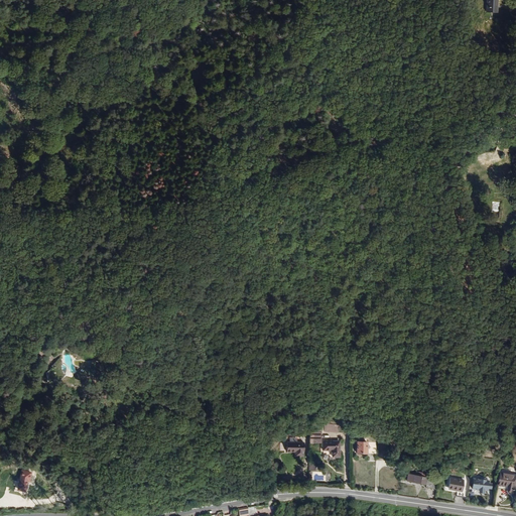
[(490,28),(490,9),(479,9),(479,28),(490,28)]
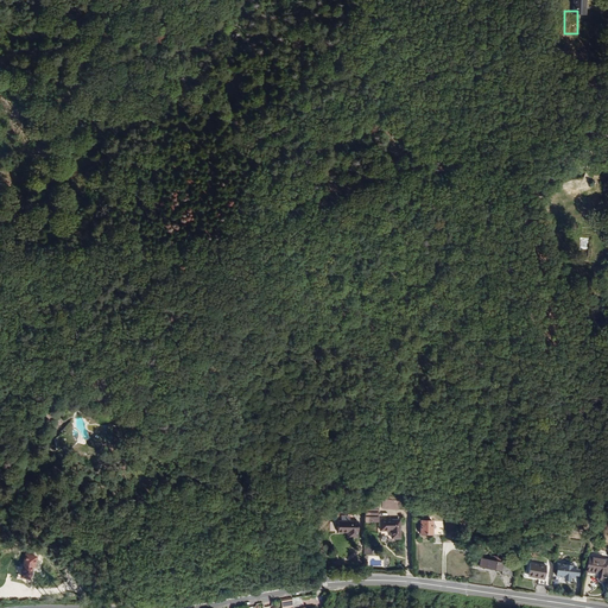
[(577,210),(577,206),(567,204),(568,198),(565,198),(564,207),(567,207),(567,210),(577,210)]
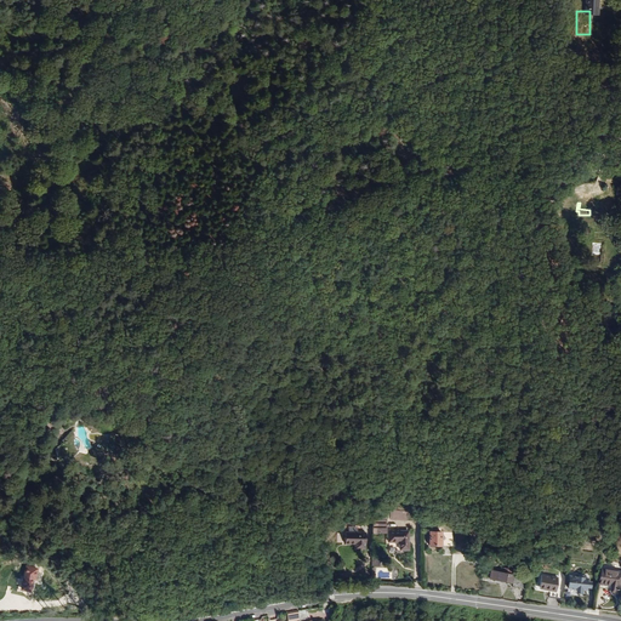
[(78,448),(78,444),(77,440),(74,437),(70,436),(67,436),(63,437),(60,440),(52,440),(53,451),(61,451),(66,454),(68,455),(72,454),(77,451),(78,448)]
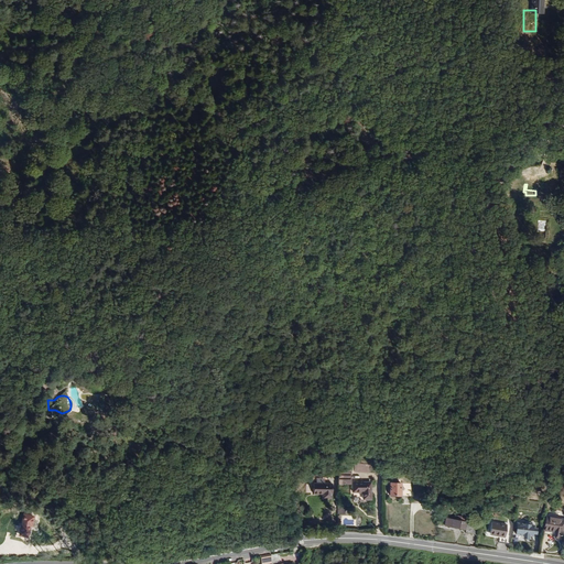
[(349,484),(349,466),(337,466),(337,484),(349,484)]
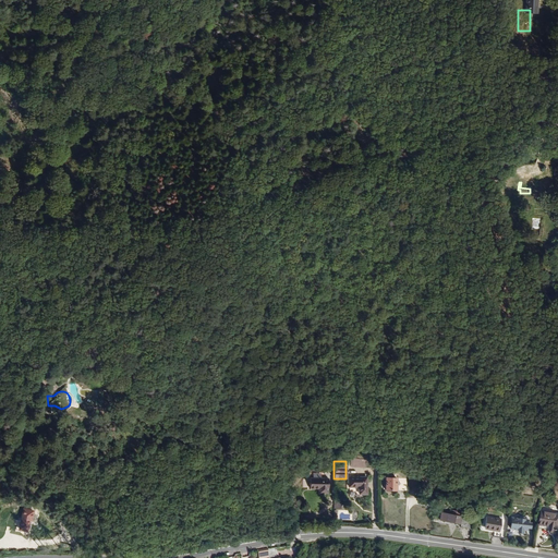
[(366,494),(366,476),(347,476),(347,486),(358,486),(358,494),(366,494)]
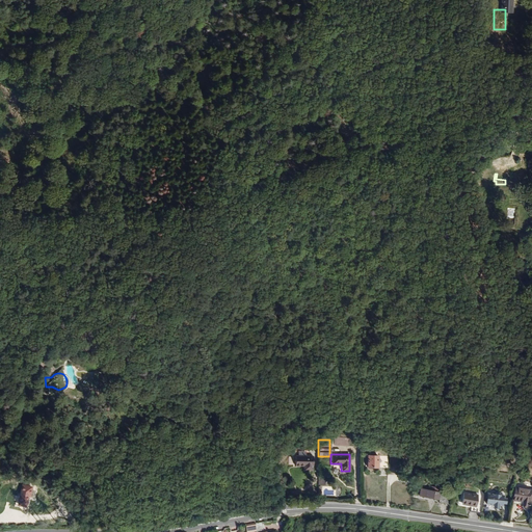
[(311,470),(311,455),(294,455),(294,466),(302,466),(302,470),(307,470),(311,470)]
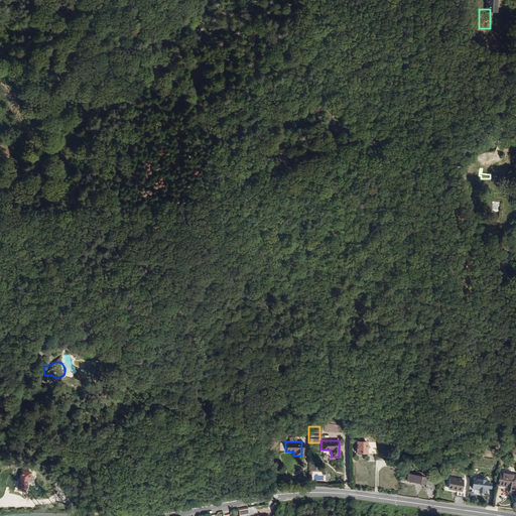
[(365,453),(365,441),(356,441),(355,453),(365,453)]
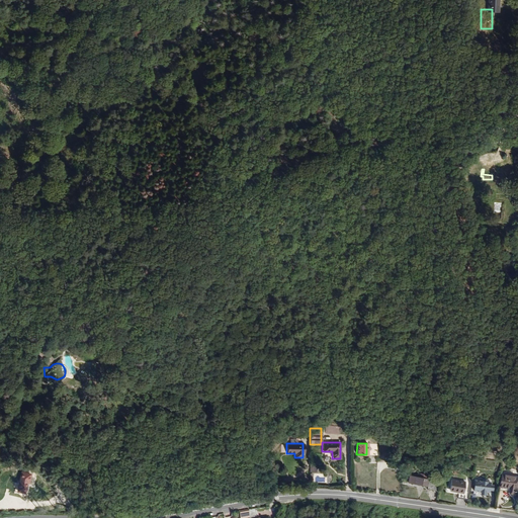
[(23,483),(24,473),(15,472),(15,482),(17,482),(16,493),(20,493),(22,483),(23,483)]
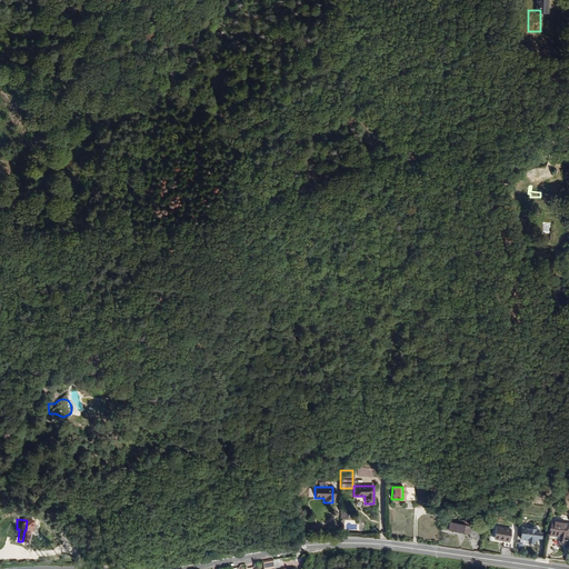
[(567,542),(568,531),(568,523),(551,520),(549,535),(560,537),(560,540),(560,541),(560,542),(562,545),(565,545),(566,543),(567,542)]
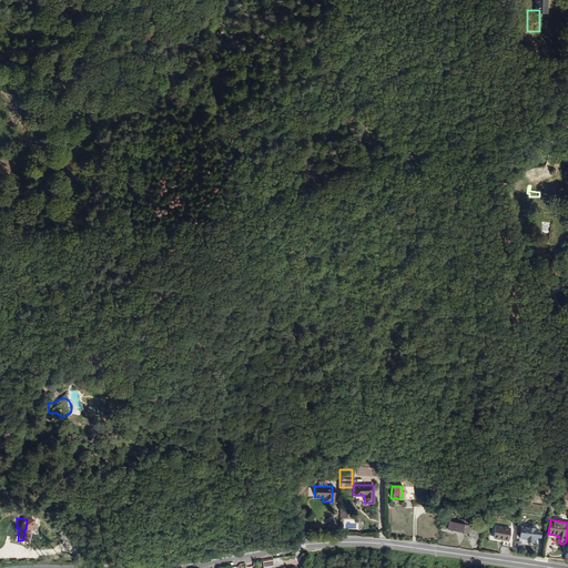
[(466,533),(468,525),(448,521),(446,528),(466,533)]
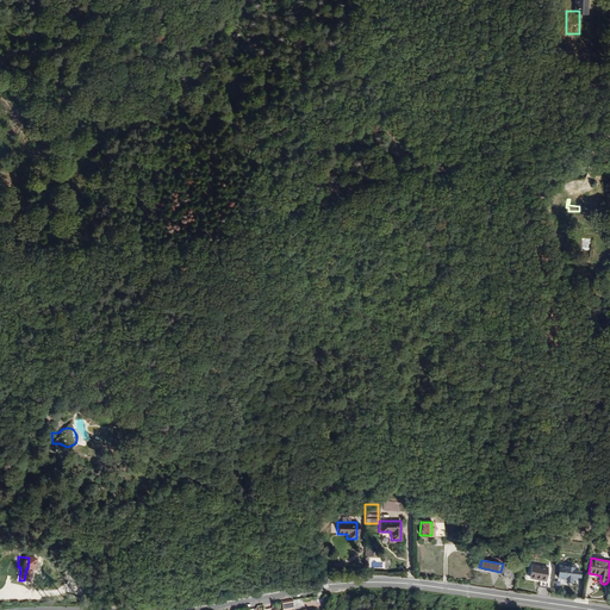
[(545,580),(548,567),(530,564),(528,578),(545,580)]
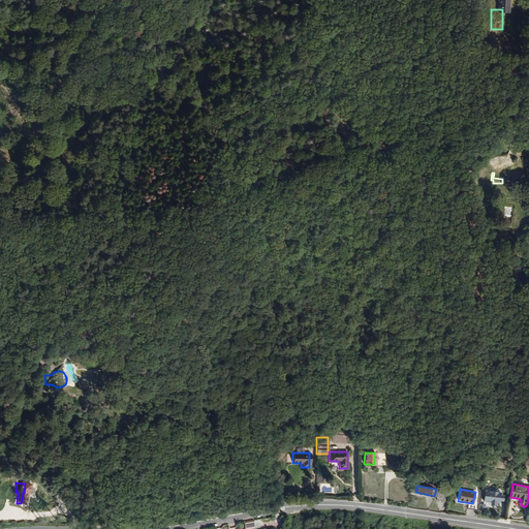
[(447,501),(448,492),(437,490),(435,499),(447,501)]
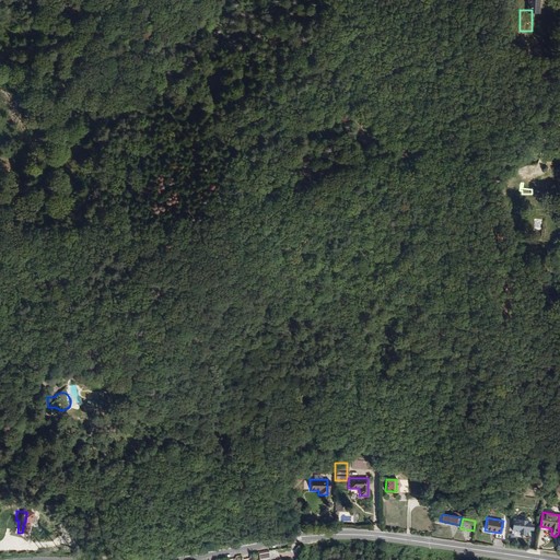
[(527,532),(528,521),(512,518),(511,529),(527,532)]
